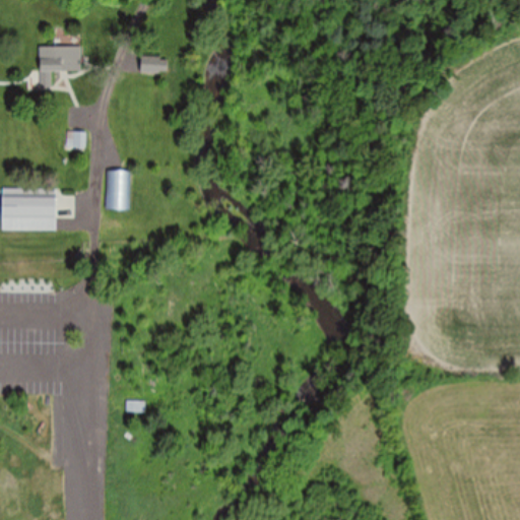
[(80,71),(80,47),(39,47),(39,87),(52,87),(52,71),(80,71)]
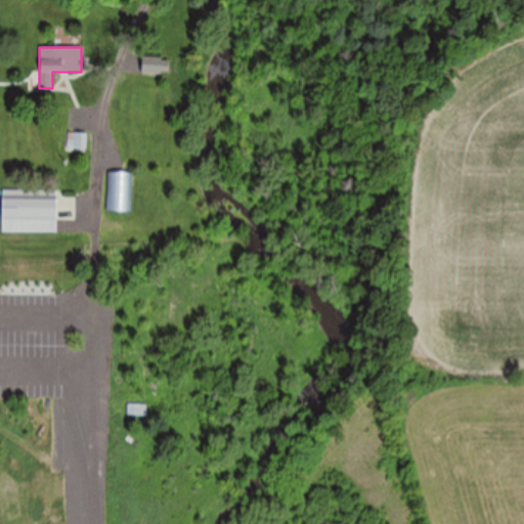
[(168,76),(168,58),(141,58),(141,76),(168,76)]
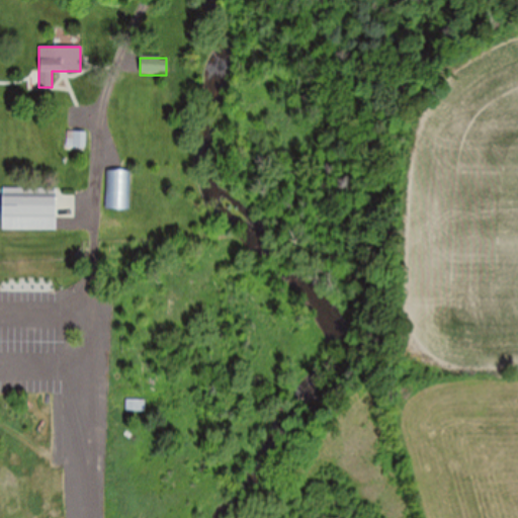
[(85,133),(69,133),(69,147),(85,147),(85,133)]
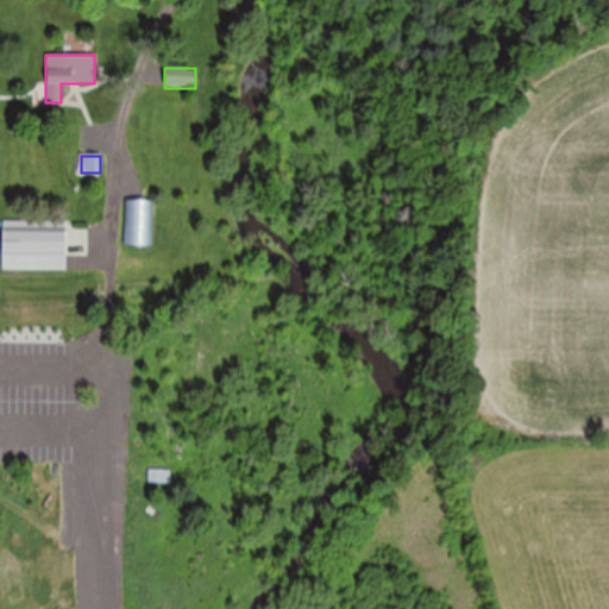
[(152,248),(152,200),(126,200),(126,248),(152,248)]
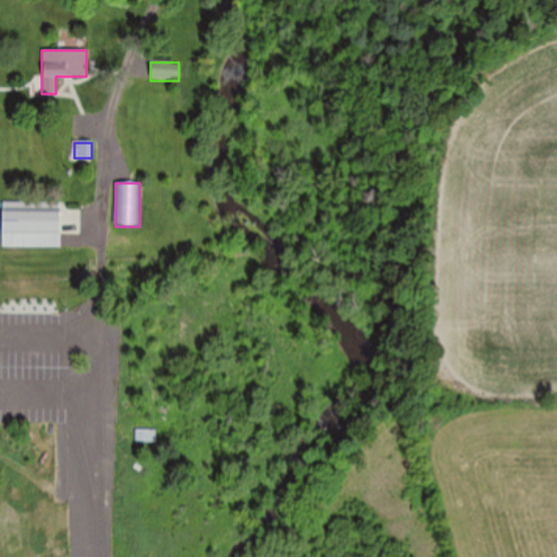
[(59,248),(59,209),(2,209),(2,248),(59,248)]
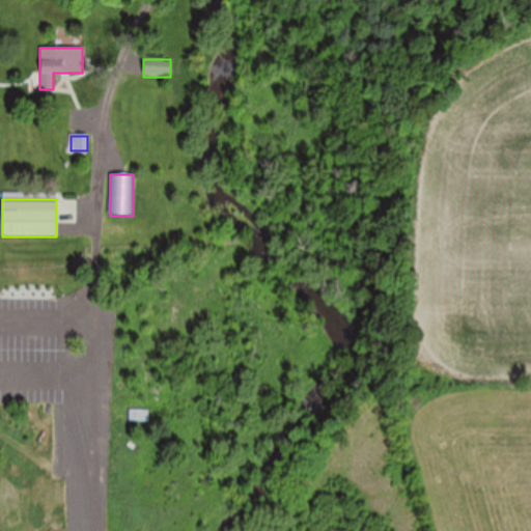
[(148,411),(130,411),(130,422),(148,422),(148,411)]
